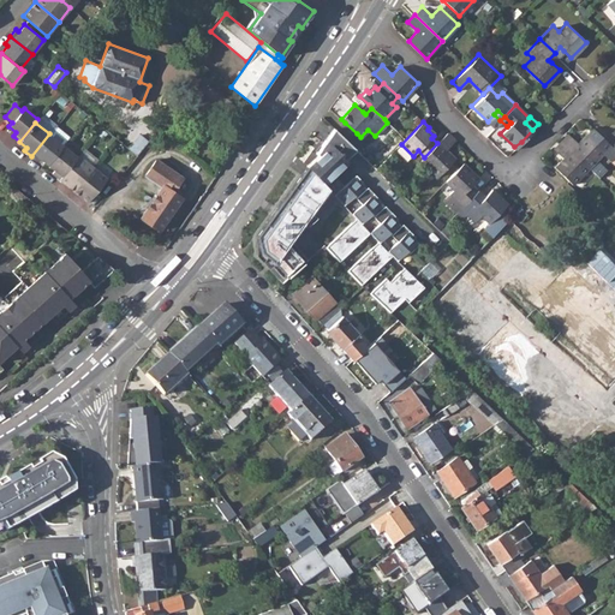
[(357,133),(345,123),(336,131),(348,143),(357,133)]
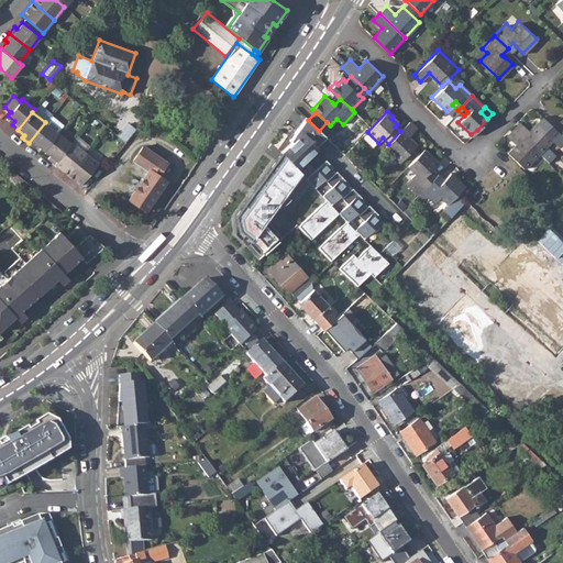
[(519,120),(512,128),(539,152),(551,139),(559,145),(562,140),(562,134),(559,131),(558,130),(542,114),(528,129),(519,120)]
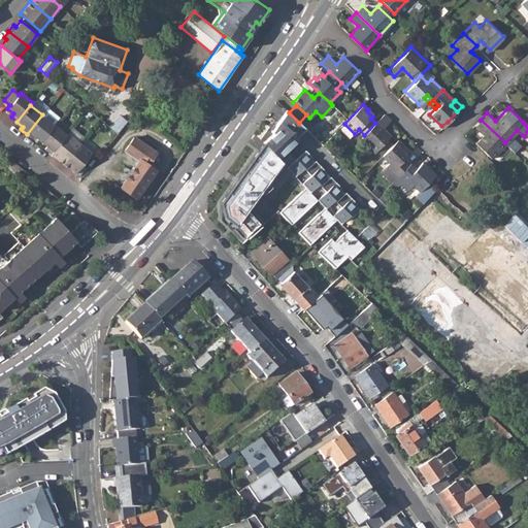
[(47,108),(42,114),(27,134),(33,139),(35,136),(41,141),(55,125),(60,119),(47,108)]
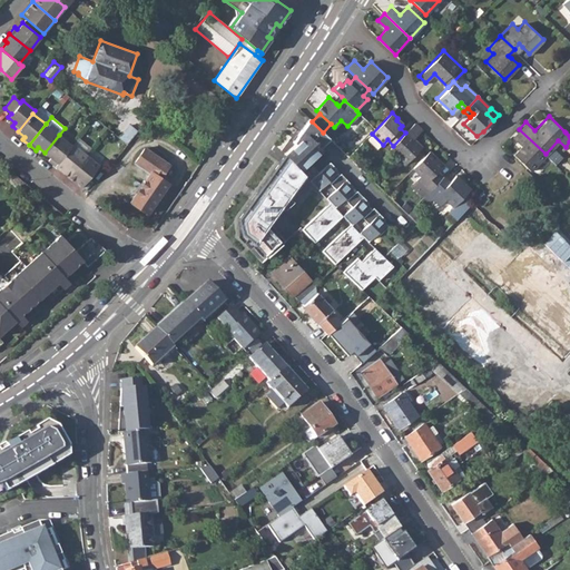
[(312,121),(310,119),(293,143),(295,145),(285,155),(301,170),(322,149),(321,148),(330,139),(323,133),(312,121)]
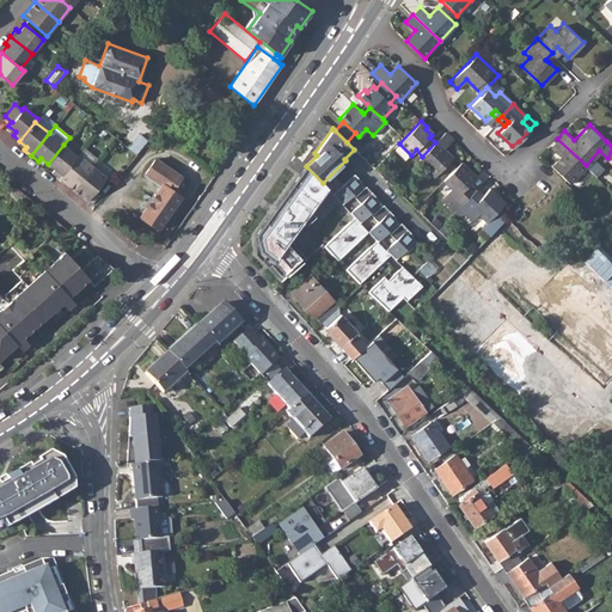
[(355,133),(347,142),(354,150),(355,151),(365,141),(359,136),(355,133)]
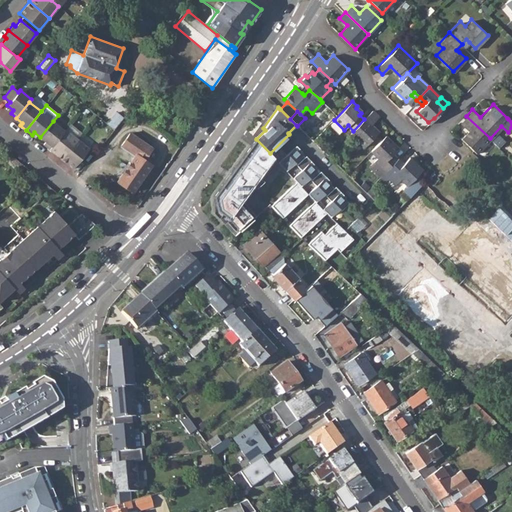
[(351,133),(365,147),(379,132),(372,125),(379,117),(373,111),(364,119),(353,131),(351,133)]
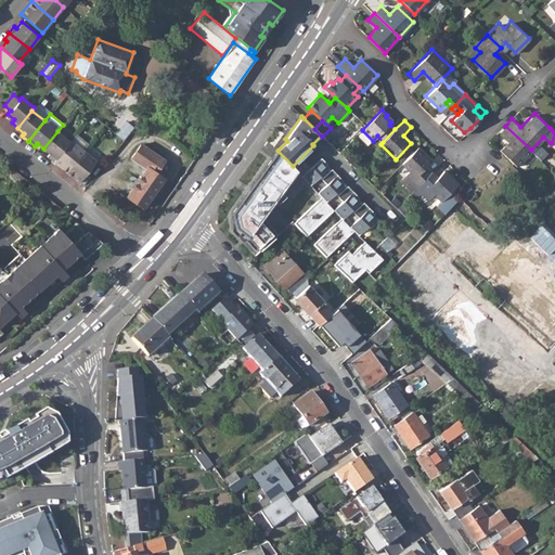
[(500,149),(517,165),(531,150),(505,126),(500,132),(507,140),(500,149)]
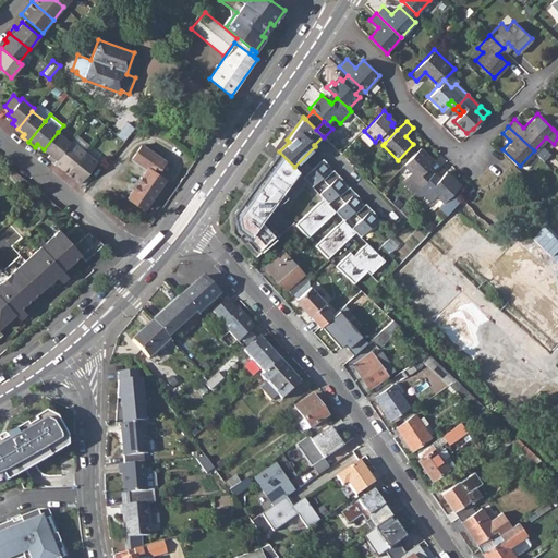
[(71,143),(58,132),(44,149),(50,155),(47,157),(53,162),(71,143)]
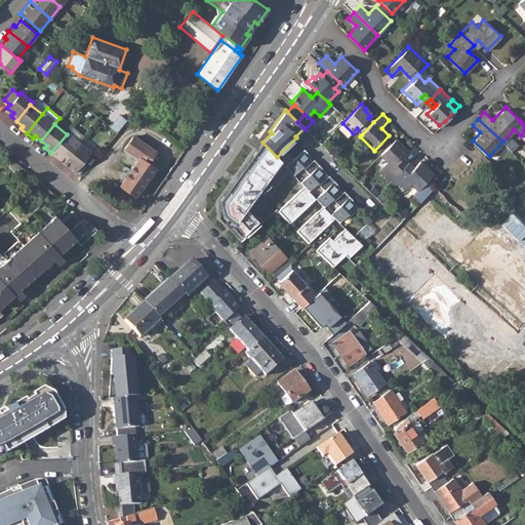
[(79,143),(68,132),(67,134),(50,153),(63,163),(79,143)]
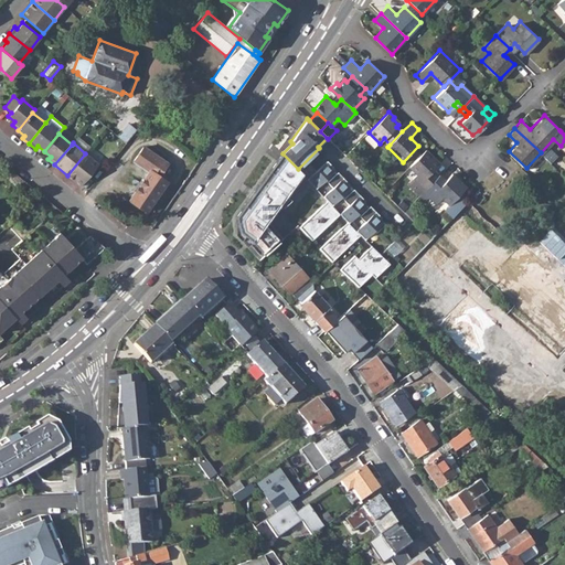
[(168,163),(144,147),(134,161),(149,171),(129,200),(146,212),(167,182),(159,177),(168,163)]
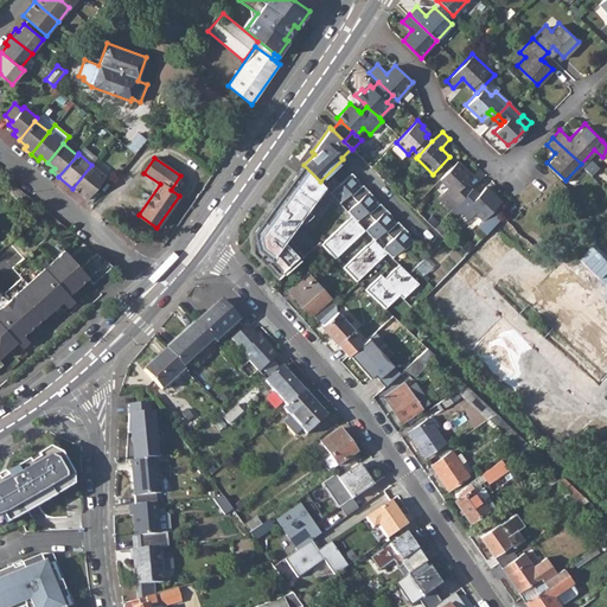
[(458,204),(468,192),(462,185),(465,183),(473,174),(458,160),(440,179),(448,186),(445,191),(449,196),(443,202),(452,210),(455,205),(458,204)]
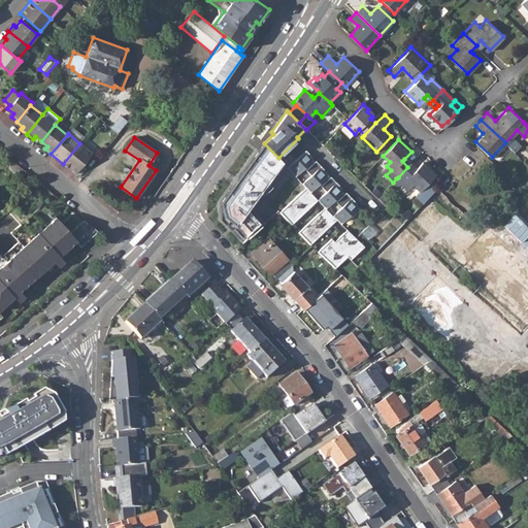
[(92,154),(79,143),(63,164),(75,173),(92,154)]
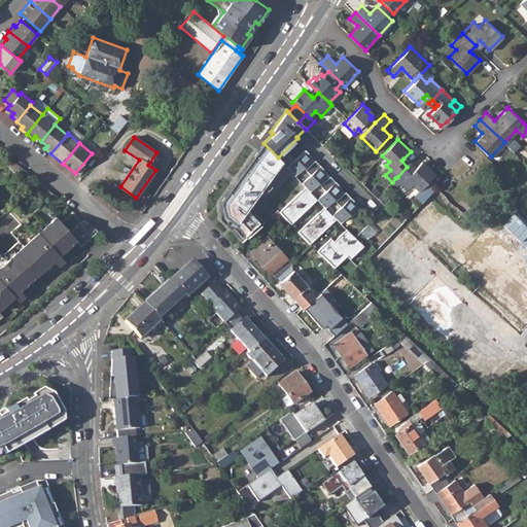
[(278,157),(264,143),(219,203),(220,220),(230,230),(232,227),(244,241),(264,223),(252,211),(285,166),(278,157)]
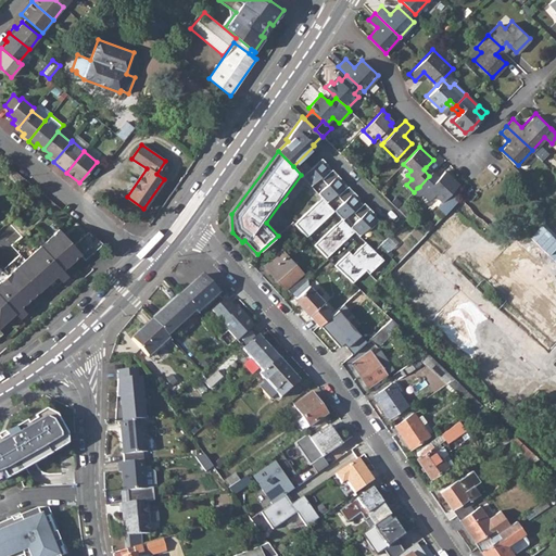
[(323,159),(303,177),(312,186),(320,177),(328,185),(318,193),(324,199),(327,202),(337,194),(343,202),(335,211),(336,212),(343,219),(352,211),(359,218),(351,227),(356,232),(358,236),(368,227),(370,229),(379,222),(374,216),(376,215),(365,203),(363,204),(358,200),(359,198),(349,186),(348,188),(342,182),(344,181),(333,169),(331,171),(327,166),(328,164),(323,159)]
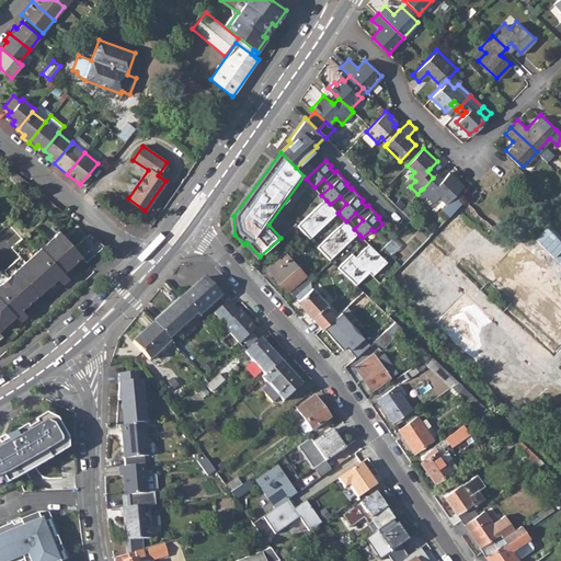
[(436,174),(430,169),(427,171),(433,178),(435,175),(436,174)]
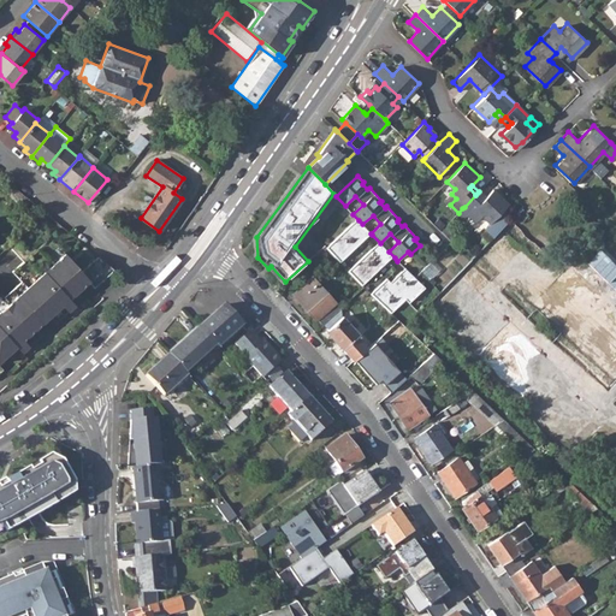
[(465,207),(462,208),(477,221),(483,215),(490,224),(489,226),(496,234),(510,220),(502,212),(503,211),(509,203),(493,189),(486,196),(484,200),(478,193),(475,195),(465,207)]
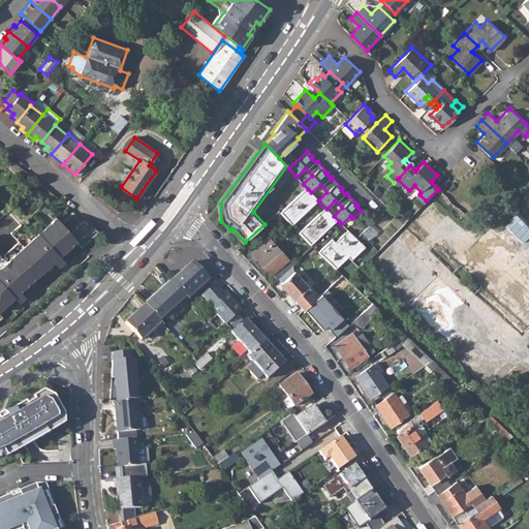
[(382,172),(386,176),(392,170),(387,166),(382,172)]
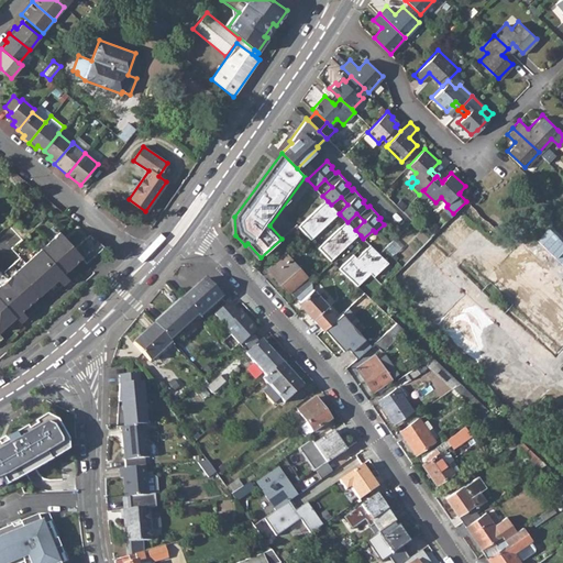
[(331,205),(328,201),(298,227),(310,240),(340,214),(339,213),(331,205)]
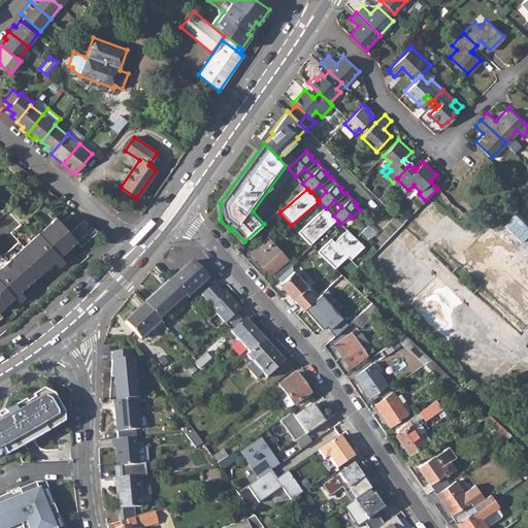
[(423,203),(425,200),(419,194),(416,196),(423,203)]
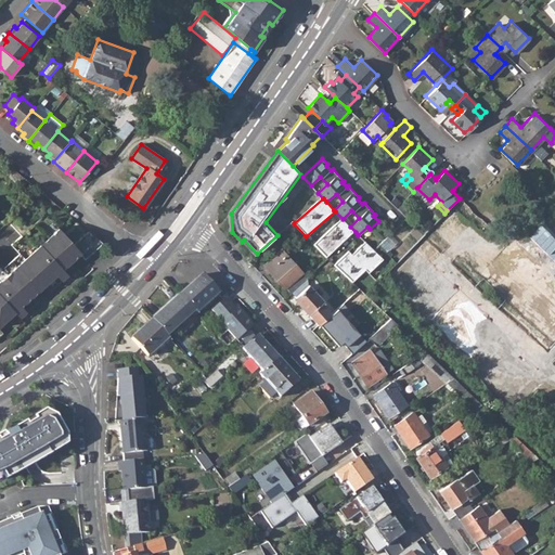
[(343,219),(313,244),(326,257),(356,232),(350,227),(343,219)]
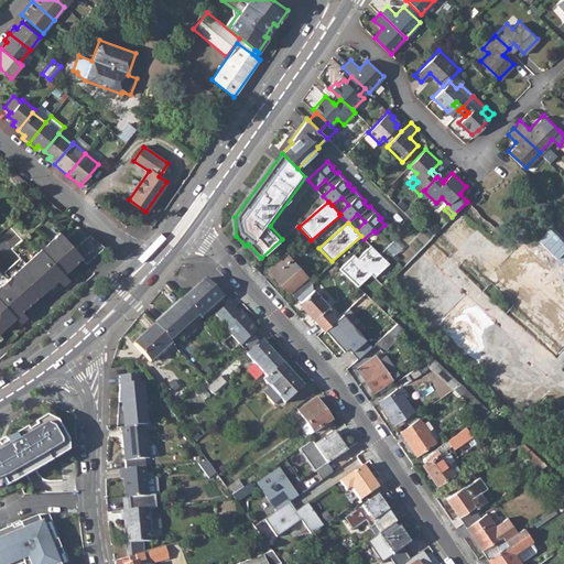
[(86,263),(105,247),(87,232),(72,246),(58,231),(0,284),(0,339),(2,338),(0,335),(0,329),(14,316),(17,318),(20,323),(38,306),(32,301),(45,289),(51,295),(68,279),(65,275),(63,273),(80,257),(83,259),(86,263)]
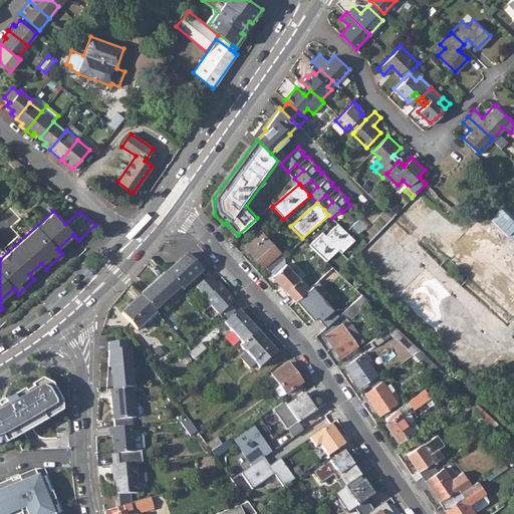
[(326,236),(337,248),(339,251),(354,238),(339,225),(326,236)]
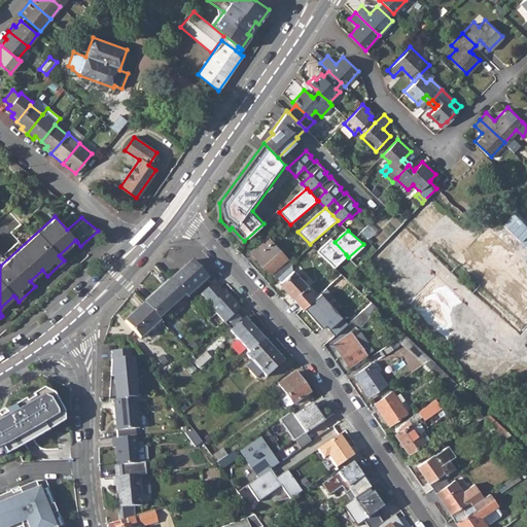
[(460,265),(519,320),(526,311),(526,272),(488,235),(460,265)]
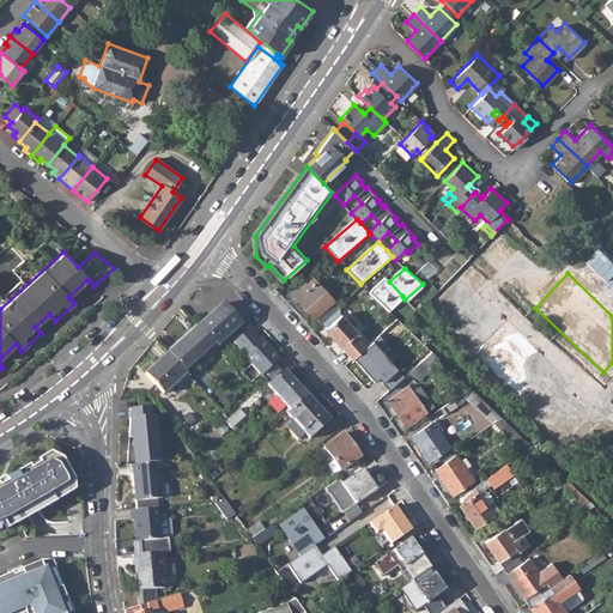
[(291,293),(315,319),(334,302),(310,275),(291,293)]
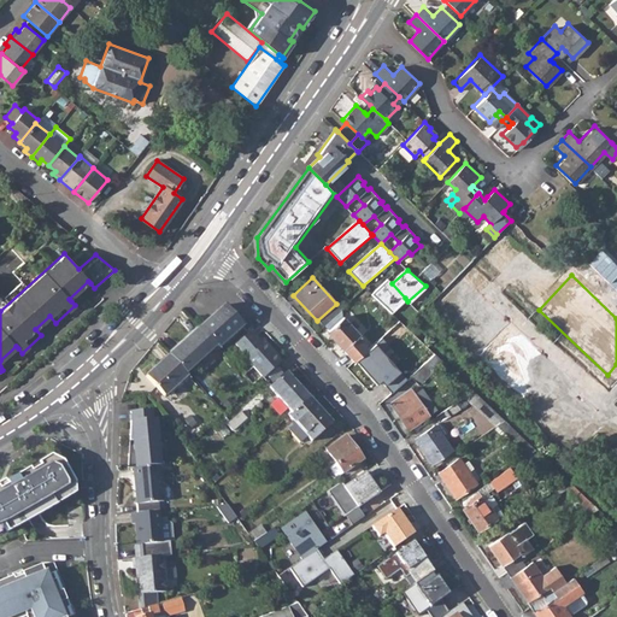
[(389,311),(405,298),(392,283),(388,280),(371,294),(389,311)]
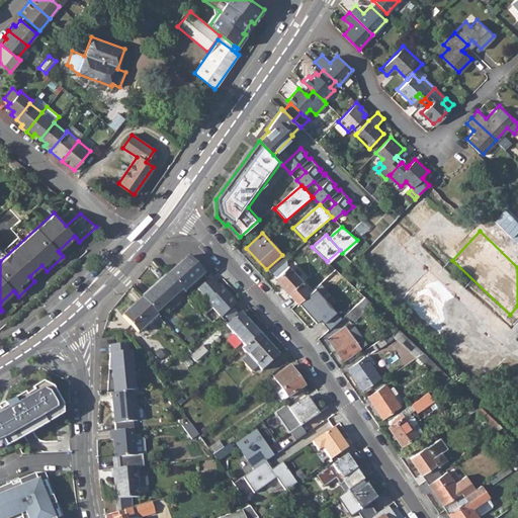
[(58,251),(60,253),(76,238),(74,236),(58,251)]
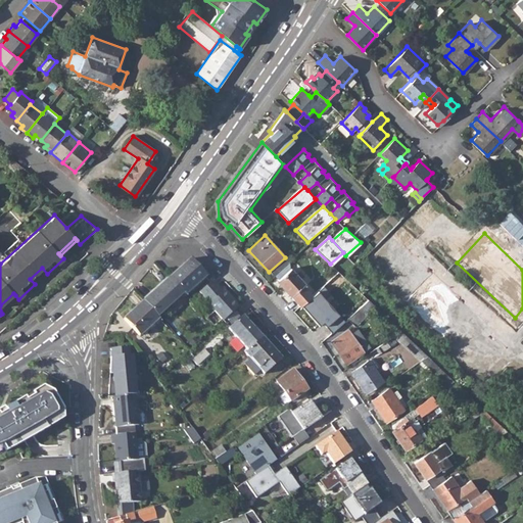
[(183,292),(185,294),(205,275),(190,258),(170,278),(183,292)]
